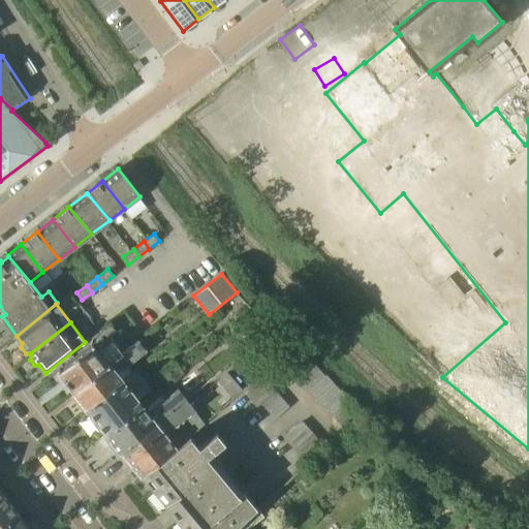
[(72,393),(129,348),(110,322),(93,336),(97,342),(59,370),(73,391),(71,392),(72,393)]
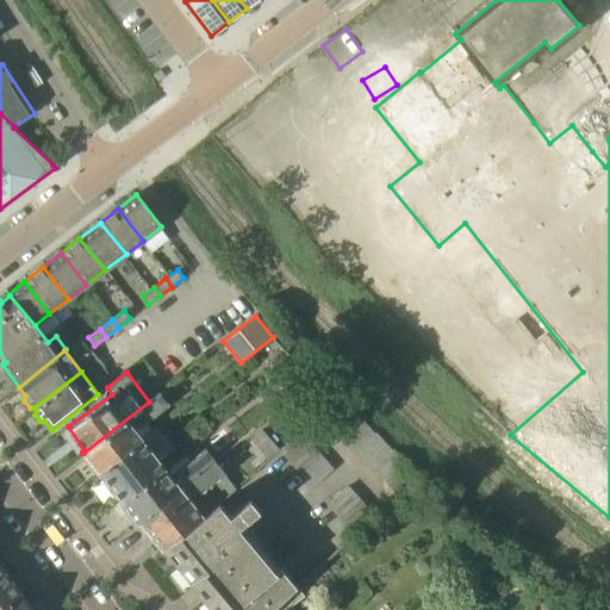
[(99,473),(100,471),(141,440),(134,430),(139,425),(141,428),(169,405),(160,393),(149,402),(83,453),(99,473)]
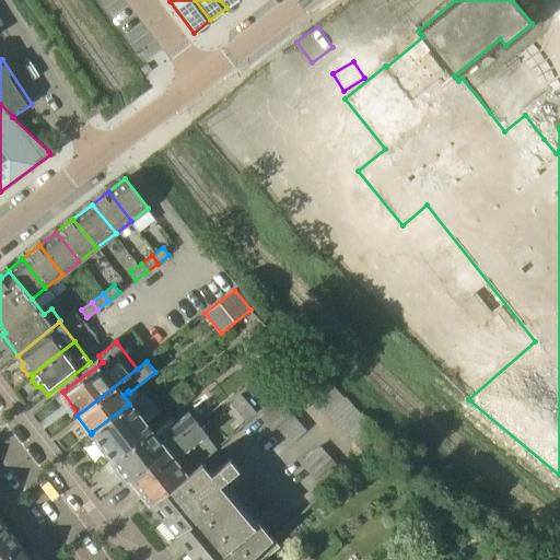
[(328,383),(311,398),(318,407),(336,392),(328,383)]
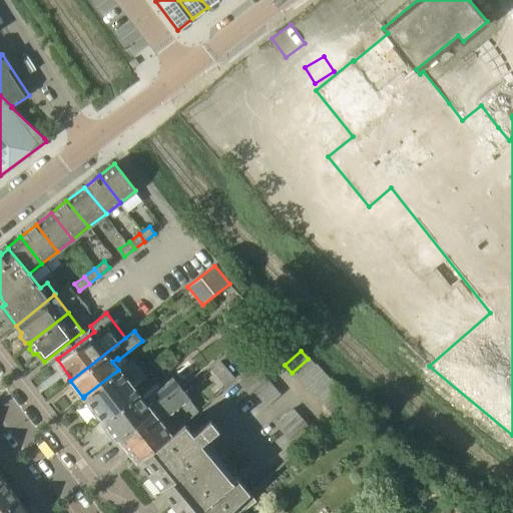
[(299,380),(300,379),(315,366),(308,359),(292,373),(299,380)]
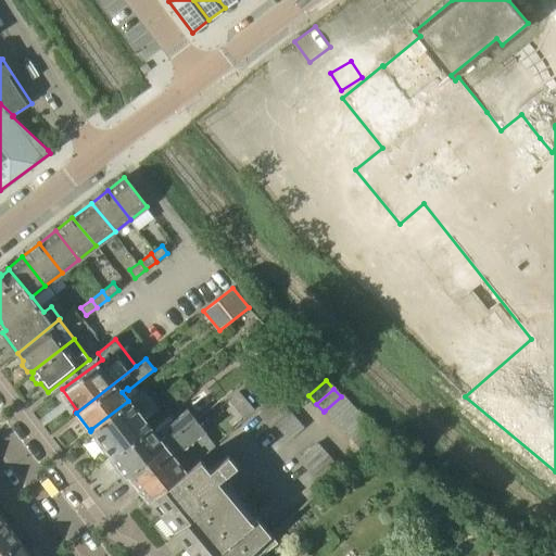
[(112,455),(148,427),(143,421),(158,411),(141,391),(128,401),(91,429),(112,455)]
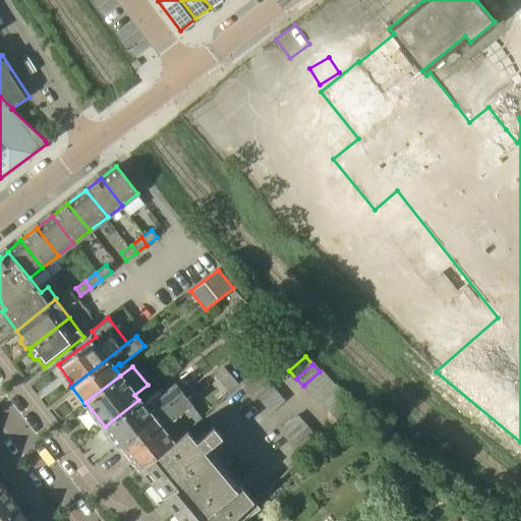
[(311,393),(327,379),(320,370),(320,371),(304,385),(311,393)]
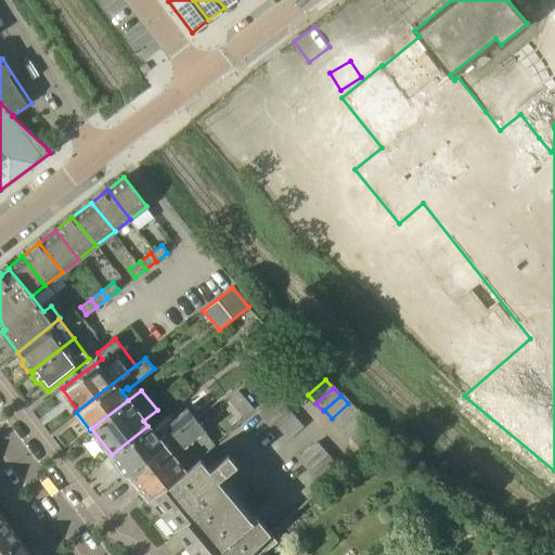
[(255,411),(262,418),(280,403),(272,396),(255,411)]
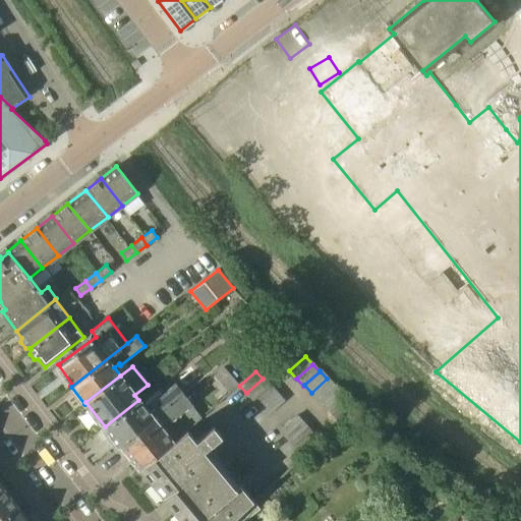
[(269,387),(263,379),(246,393),(252,401),(269,387)]
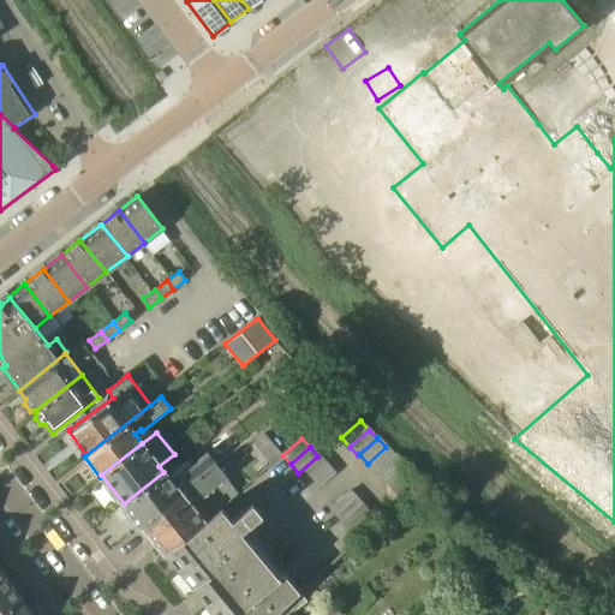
[(376,472),(377,471),(394,457),(386,447),(368,464),(376,472)]
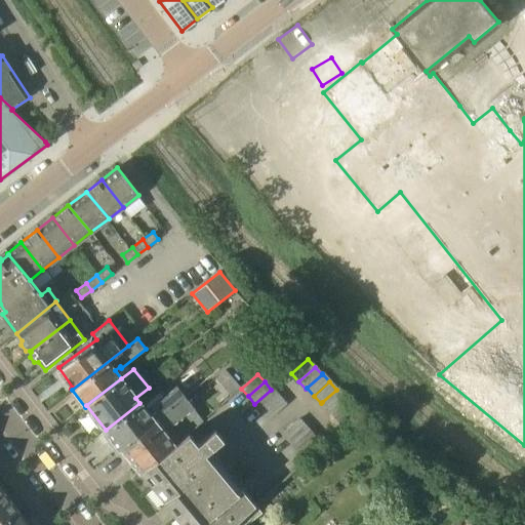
[(117,449),(119,448),(185,395),(177,387),(153,406),(153,407),(149,411),(142,402),(139,403),(106,430),(104,432),(117,449)]
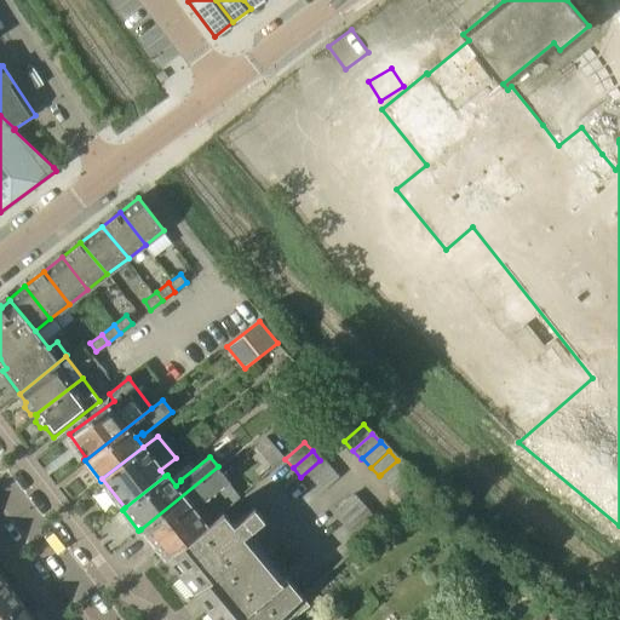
[(389,483),(408,468),(400,458),(397,460),(380,475),(389,483)]
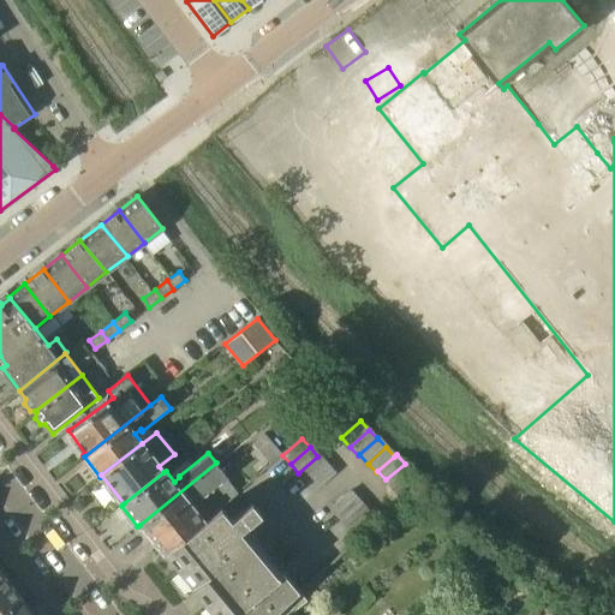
[(298,473),(306,483),(326,466),(317,457),(298,473)]
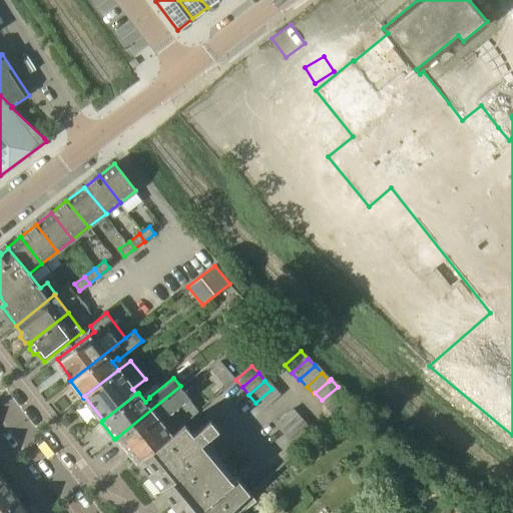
[(190,400),(189,399),(190,398),(180,386),(116,438),(127,450),(190,400)]
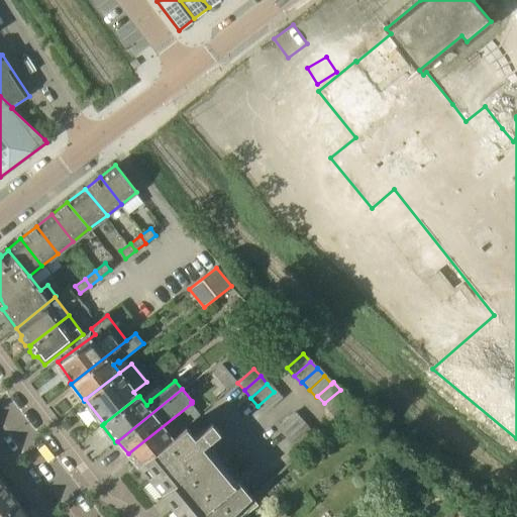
[(324,403),(331,411),(346,397),(340,390),(324,403)]
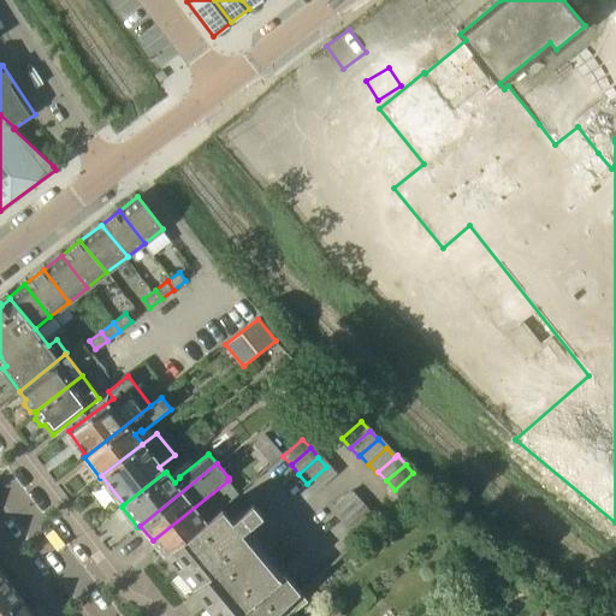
[(335,477),(326,467),(307,484),(315,493),(335,477)]
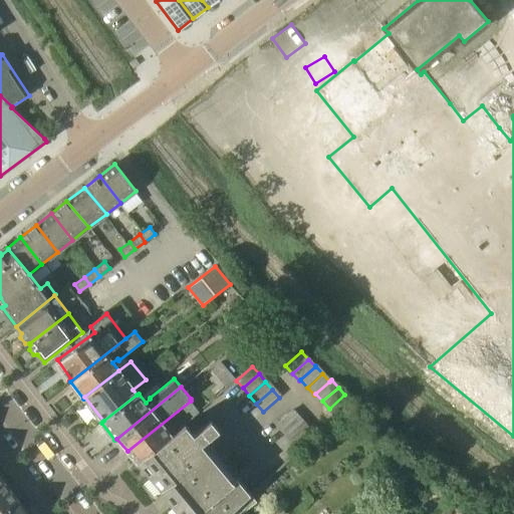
[(351,403),(344,395),(329,409),(336,417),(351,403)]
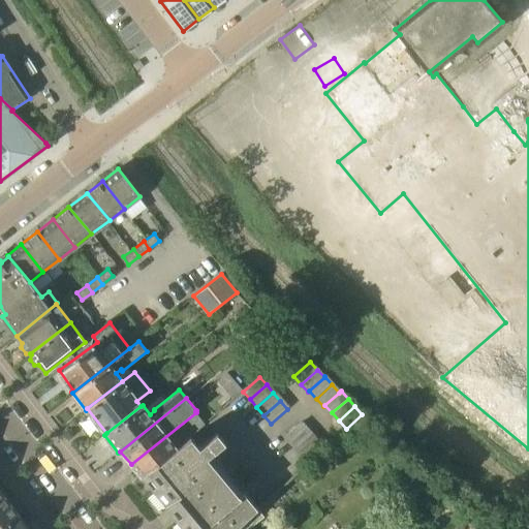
[(190,438),(190,437),(206,424),(196,412),(131,464),(141,476),(142,475),(190,438)]
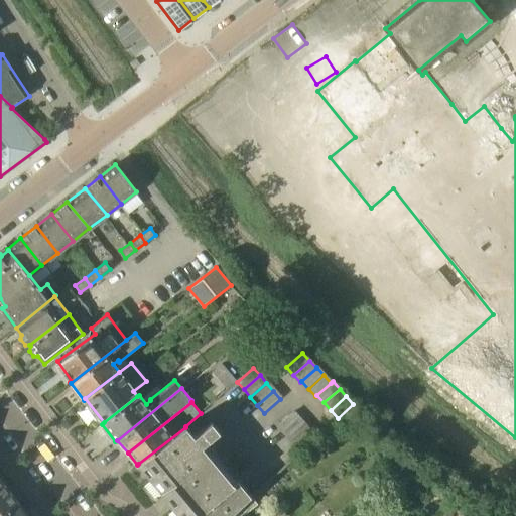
[(276,427),(284,435),(300,421),(292,412),(276,427)]
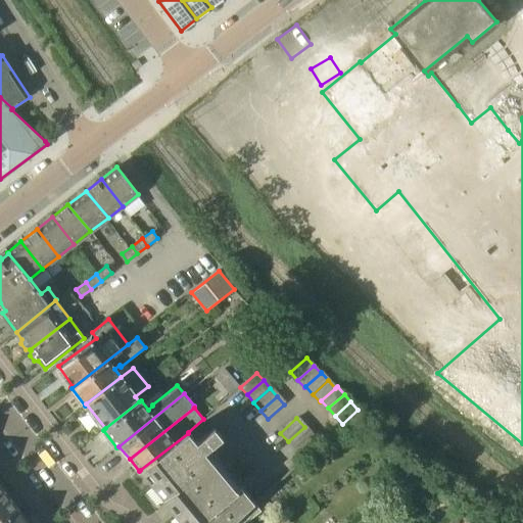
[(223,475),(214,464),(203,452),(222,437),(214,427),(195,442),(188,433),(140,470),(163,498),(163,500),(167,503),(176,514),(183,522),(231,522),(253,503),(239,485),(235,489),(223,475)]
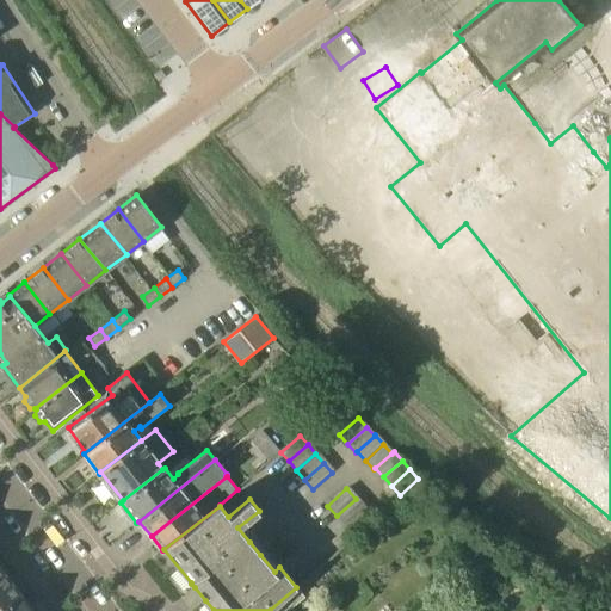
[(337,516),(346,525),(365,508),(356,499),(337,516)]
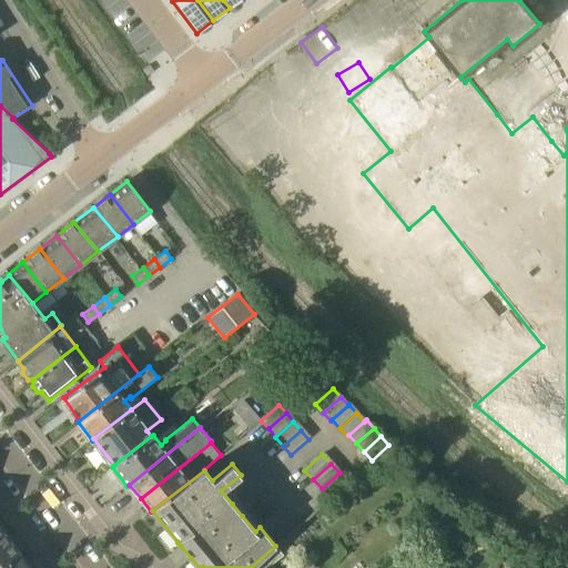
[(347,482),(340,473),(322,488),(330,498),(347,482)]
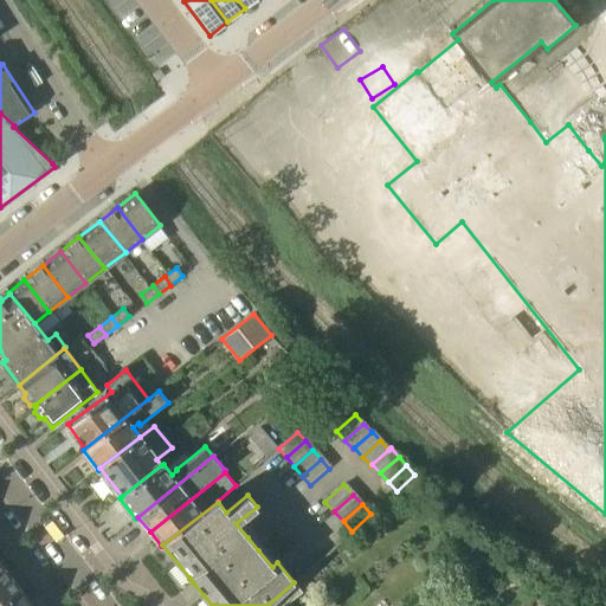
[(0,605),(20,588),(0,561),(0,605)]
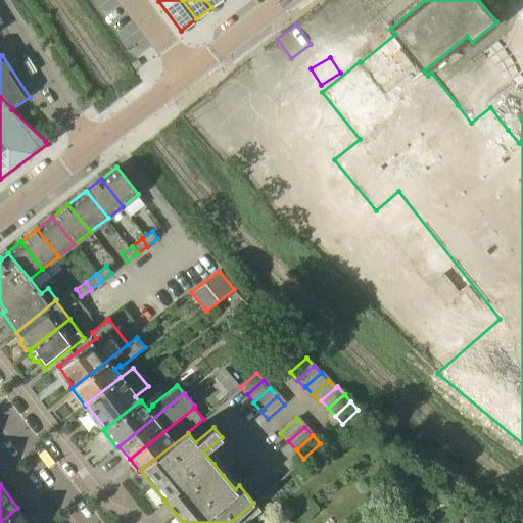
[(251,522),(248,519),(260,510),(254,503),(253,503),(231,522),(251,522)]
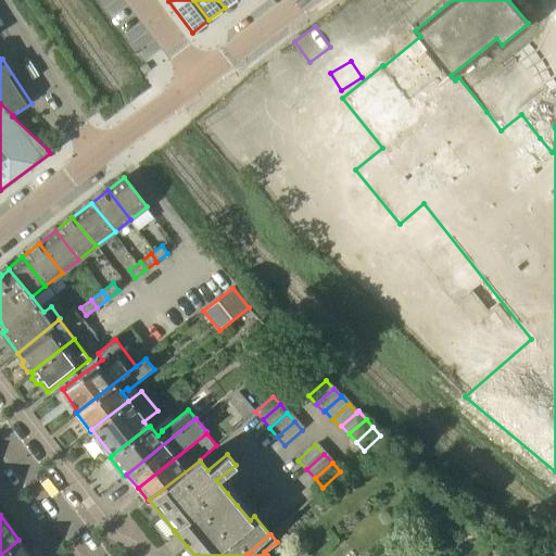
[(32,555),(19,540),(0,555),(32,555)]
